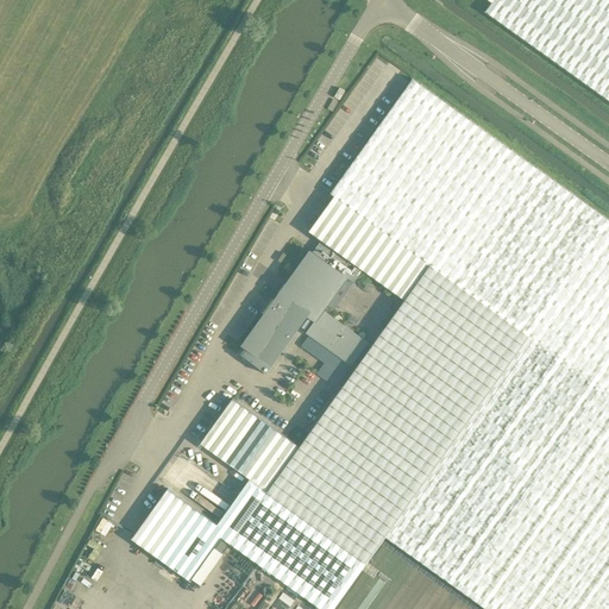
[(608,0),(489,0),(491,2),(485,11),(608,99),(608,0)]
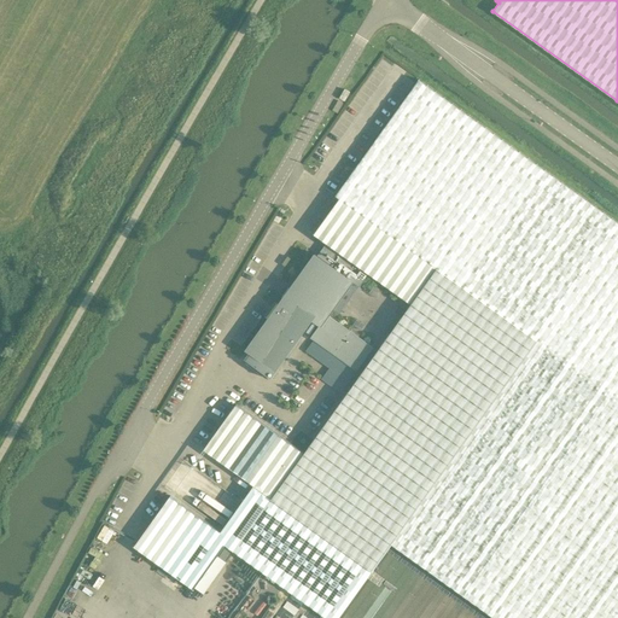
[(221,531),(170,496),(134,546),(193,589),(194,588),(223,547),(225,544),(284,587),(291,592),(327,617),(338,617),(391,543),(495,617),(617,617),(617,223),(418,80),(415,83),(336,196),(339,198),(314,234),(327,244),(319,256),(315,254),(245,350),(250,353),(245,360),(270,378),(303,332),(312,320),(319,325),(310,338),(313,339),(356,371),(369,353),(373,356),(304,453),(237,404),(204,449),(254,485),(221,531)]
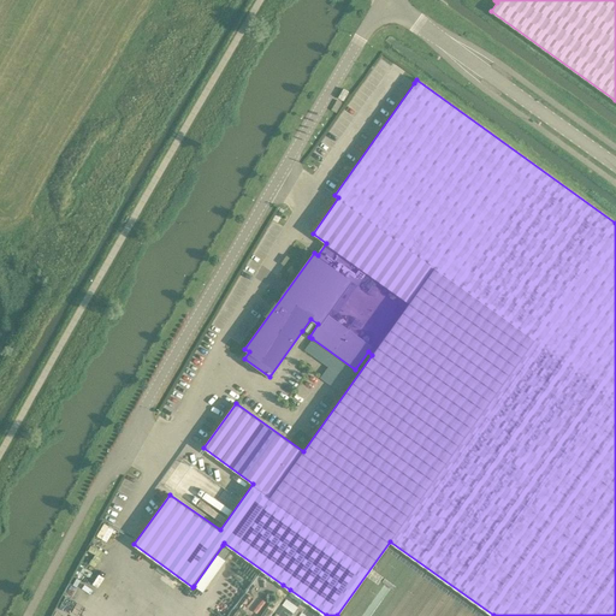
[(348,92),(343,89),(338,98),(343,100),(348,92)]
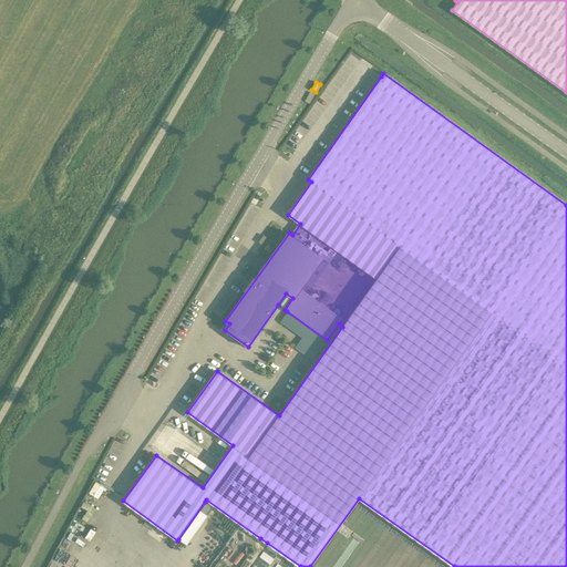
[(318,152),(310,162),(315,164),(321,154),(318,152)]
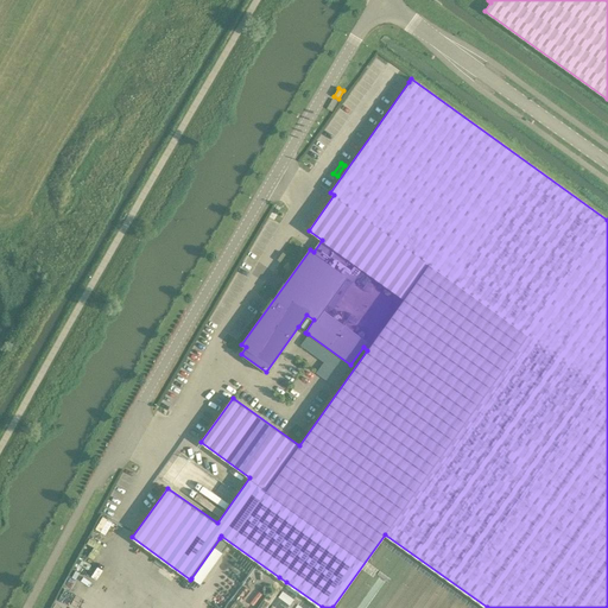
[(102,515),(95,529),(106,533),(113,521),(102,515)]
